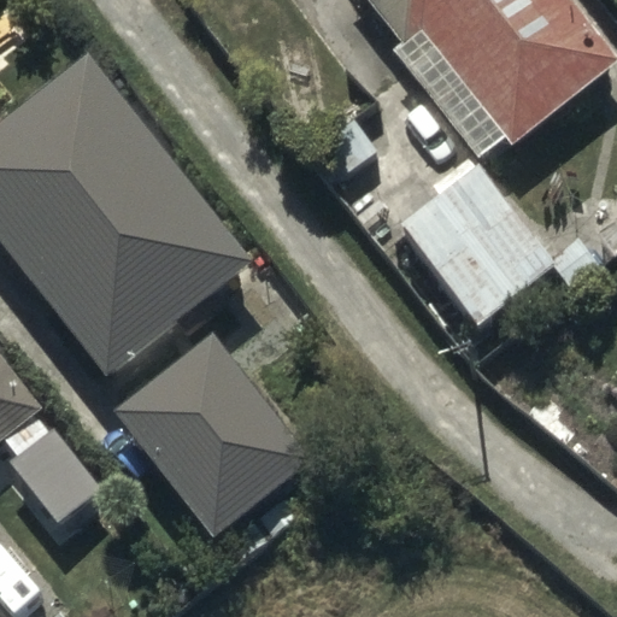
[(616,66),(616,60),(570,0),(363,0),(372,11),(383,3),(388,9),(380,16),(404,48),(398,53),(479,159),(506,137),(512,147),(616,66)]
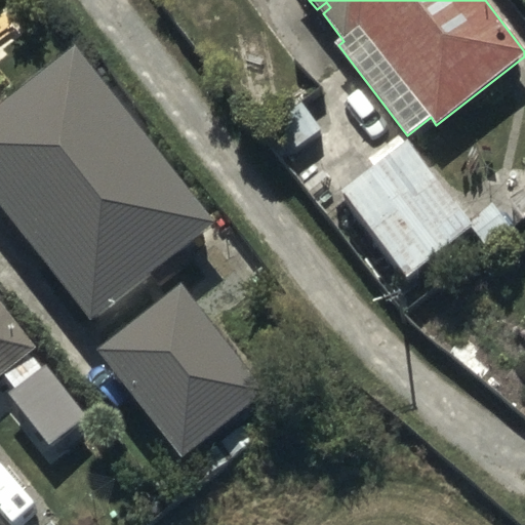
[(220,250),(78,69),(0,129),(0,212),(103,342),(220,250)]
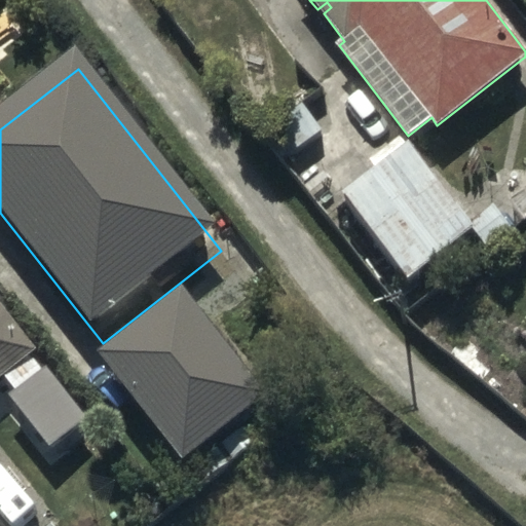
[(341,191),(351,204),(406,277),(473,228),(485,246),(506,230),(488,205),(467,220),(409,142),(341,191)]
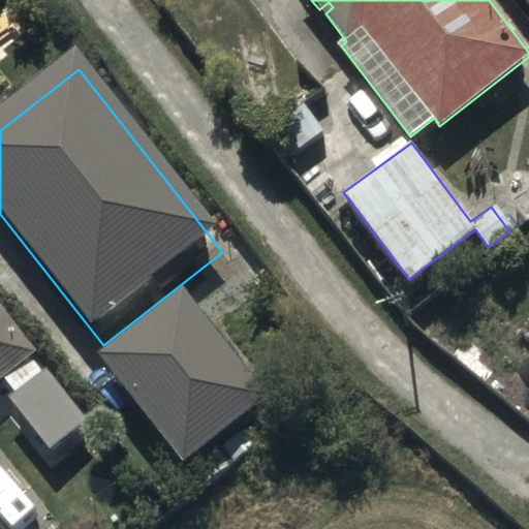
[(0,375),(32,352),(0,308),(0,375)]
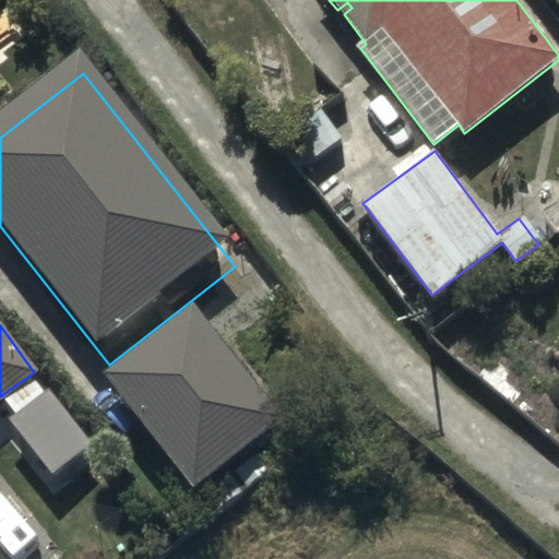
[(288,438),(200,329),(113,400),(200,508),(288,438)]
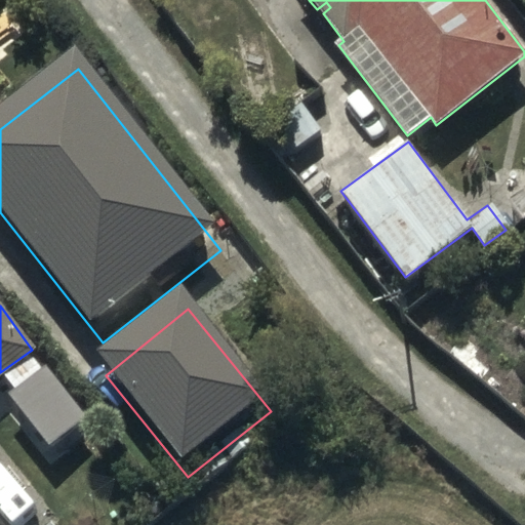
[(86,414),(46,367),(8,399),(48,446),(86,414)]
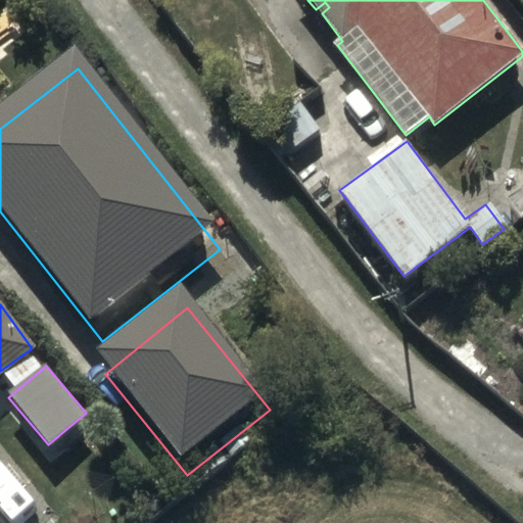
All buildings are outlined.
